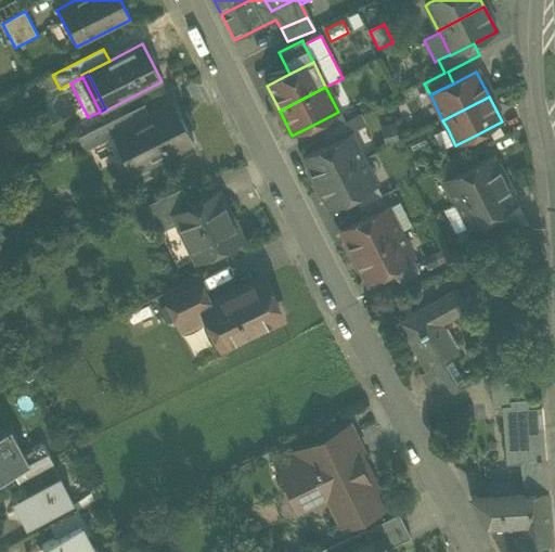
[(121,143),(137,172),(194,142),(175,104),(150,117),(132,126),(121,132),(126,141),(121,143)]
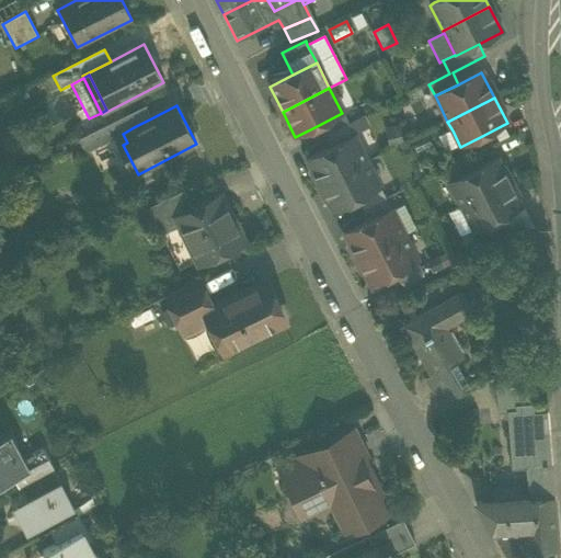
[(145,106),(128,115),(134,127),(151,118),(145,106)]
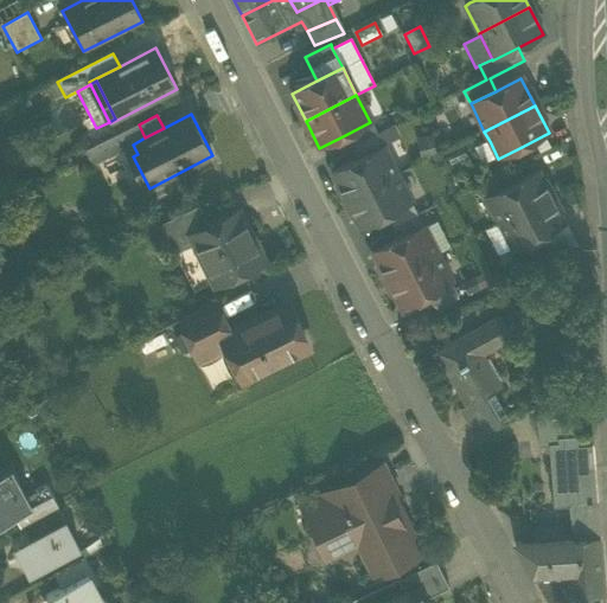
[(383,148),(376,135),(377,135),(371,122),(370,122),(345,135),(352,147),(358,160),(383,148)]
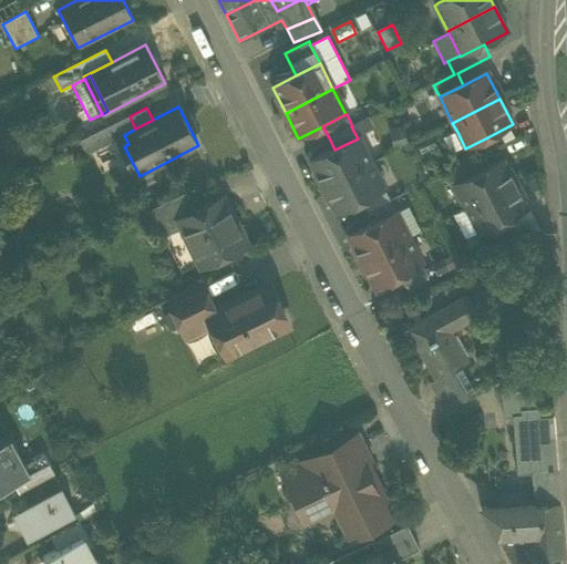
[(80,142),(86,156),(107,145),(106,144),(124,135),(135,129),(130,116),(80,142)]
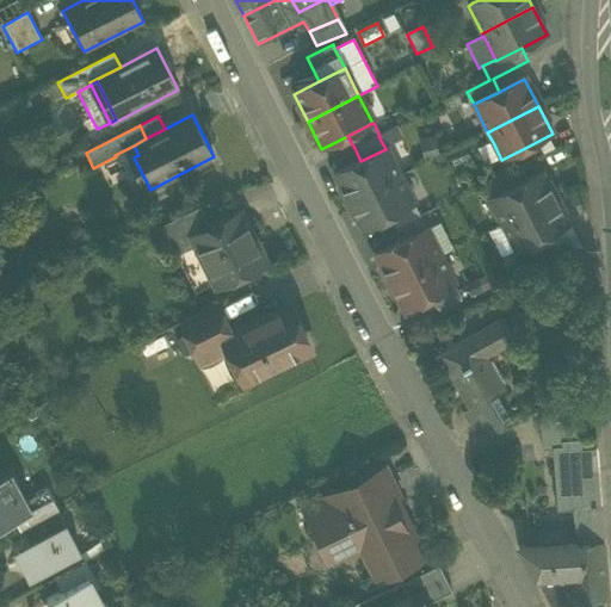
[(378,136),(386,149),(403,140),(397,127),(380,136),(378,136)]
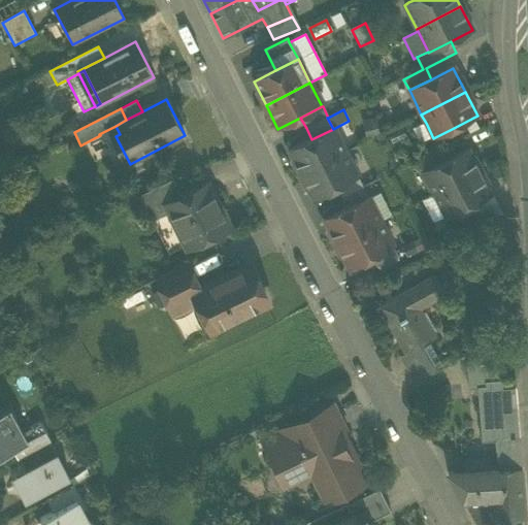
[(454,128),(460,138),(479,129),(473,118),(454,128)]
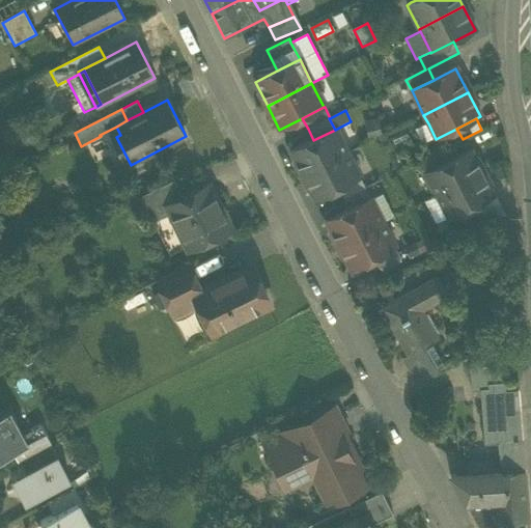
[(382,136),(378,119),(364,122),(367,139),(382,136)]
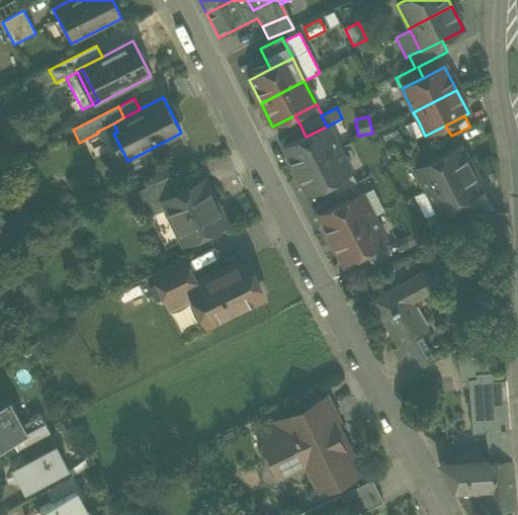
[(425,136),(418,120),(405,126),(413,142),(425,136)]
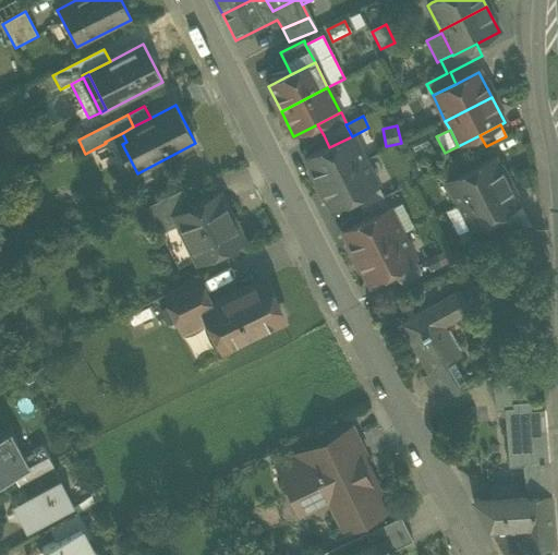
[(305,159),(318,185),(365,161),(352,136),(329,147),(305,159)]
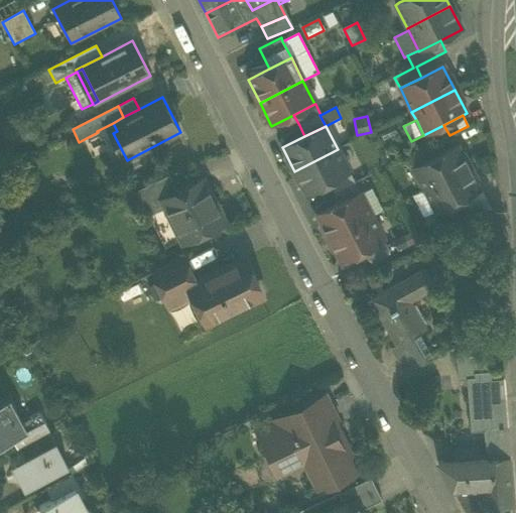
[(414,169),(425,190),(468,168),(458,147),(414,169)]
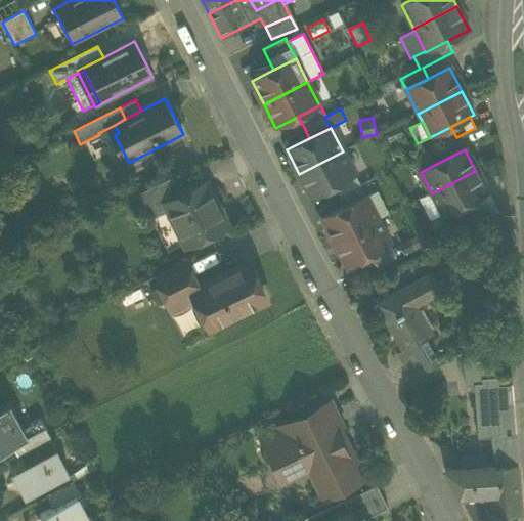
[(354,175),(343,152),(299,174),(311,198),(334,186),(354,175)]
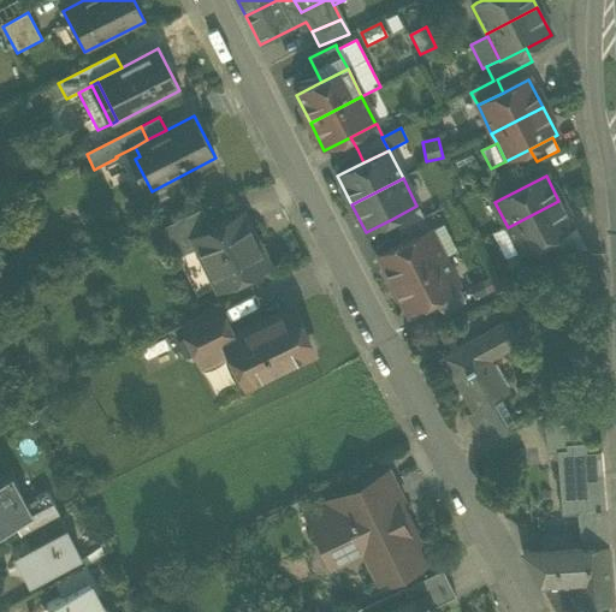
[(572,227),(558,201),(508,227),(520,254),(551,237),(572,227)]
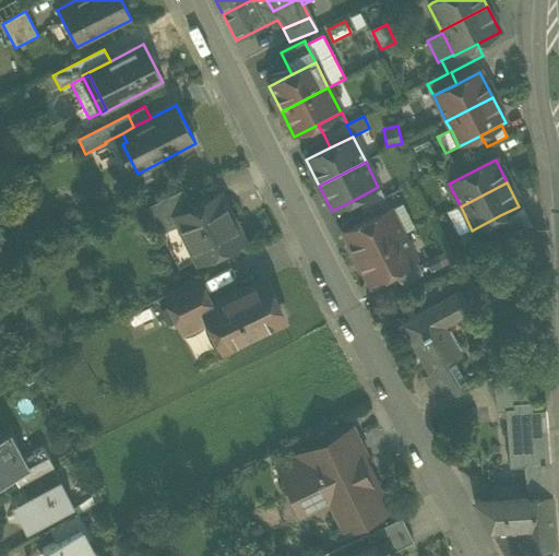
[(390,210),(384,199),(378,187),(356,199),(361,210),(368,222),(390,210)]
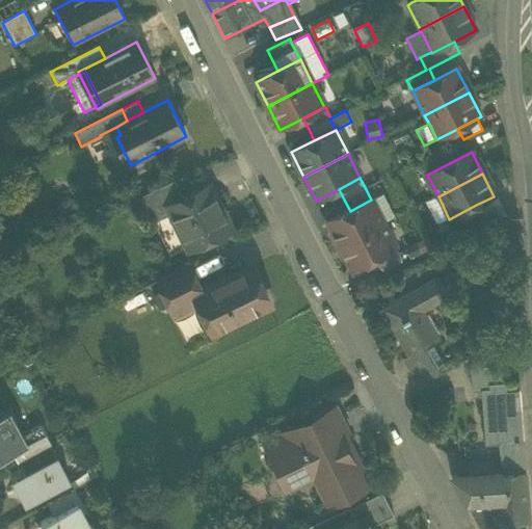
[(140,197),(153,223),(170,214),(167,207),(183,200),(175,181),(140,197)]
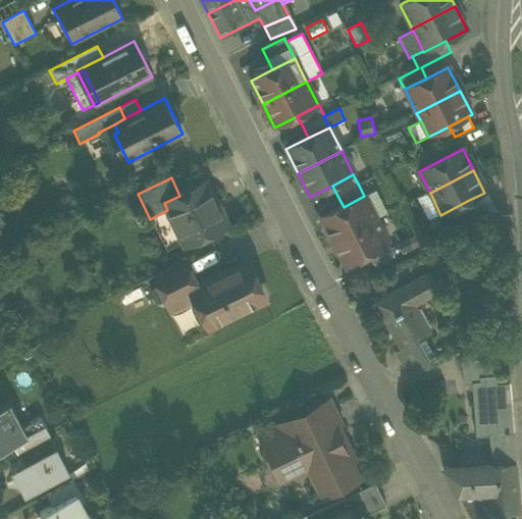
[(167,210),(185,245),(203,237),(211,239),(220,235),(223,225),(226,224),(206,183),(179,196),(164,203),(167,210)]
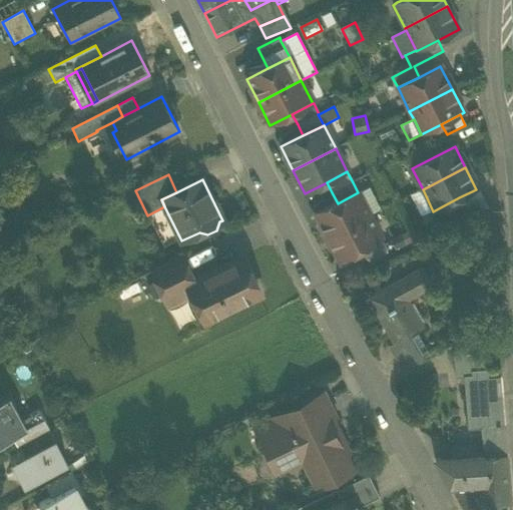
[(358,192),(370,216),(381,210),(369,187),(358,192)]
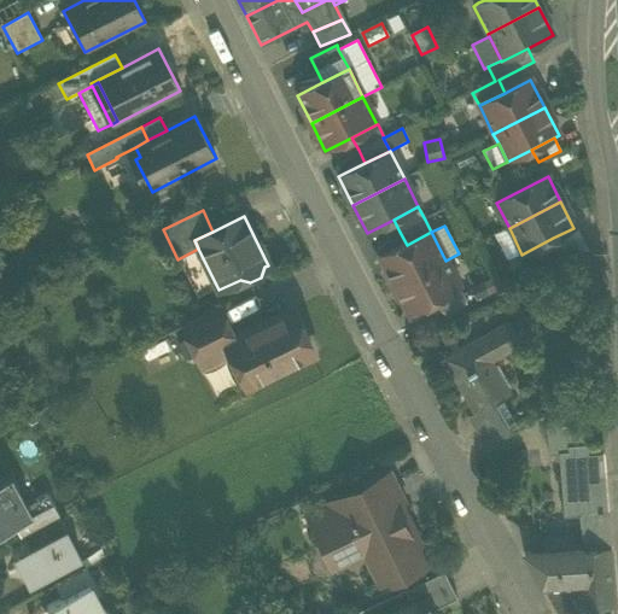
[(573,228),(553,238),(565,261),(579,255),(577,226),(573,228)]
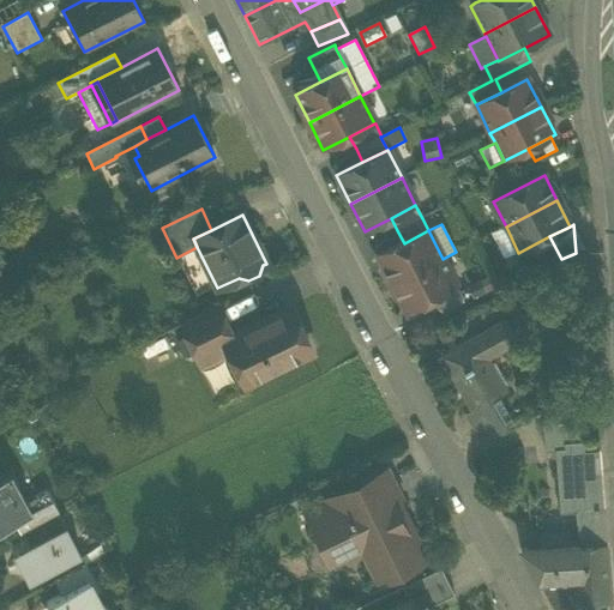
[(518,253),(506,227),(491,235),(504,260),(518,253)]
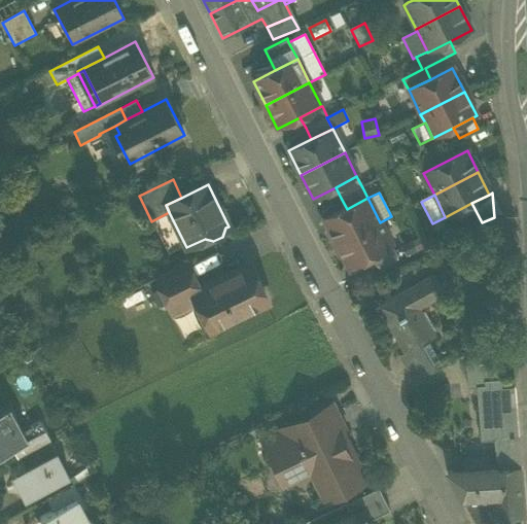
[(323,220),(336,244),(380,222),(367,198),(347,209),(323,220)]
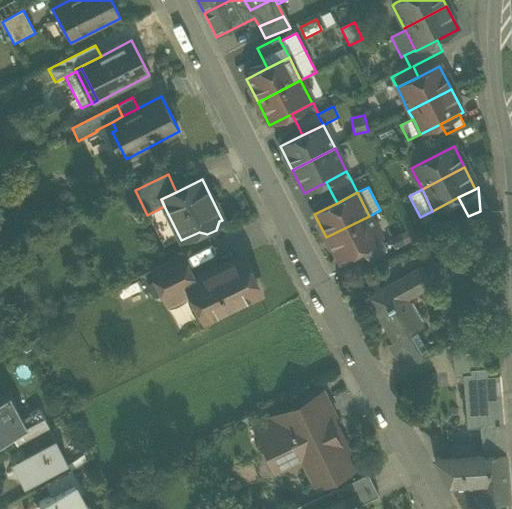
[(381,239),(369,216),(326,237),(338,261),(360,249),(381,239)]
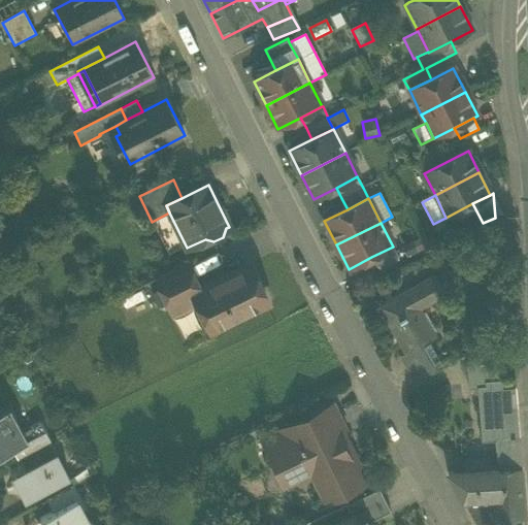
[(401,247),(405,257),(429,247),(425,236),(401,247)]
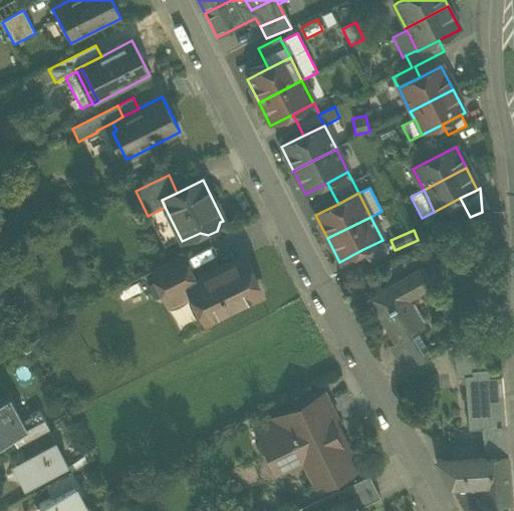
[(24,233),(9,240),(14,250),(29,243),(24,233)]
